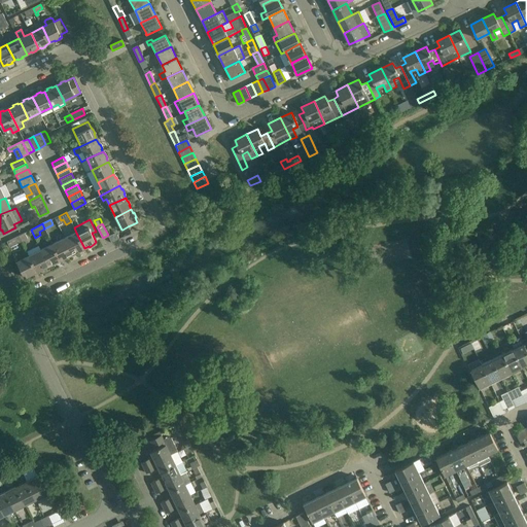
[(128,226),(123,230),(125,236),(131,233),(128,226)]
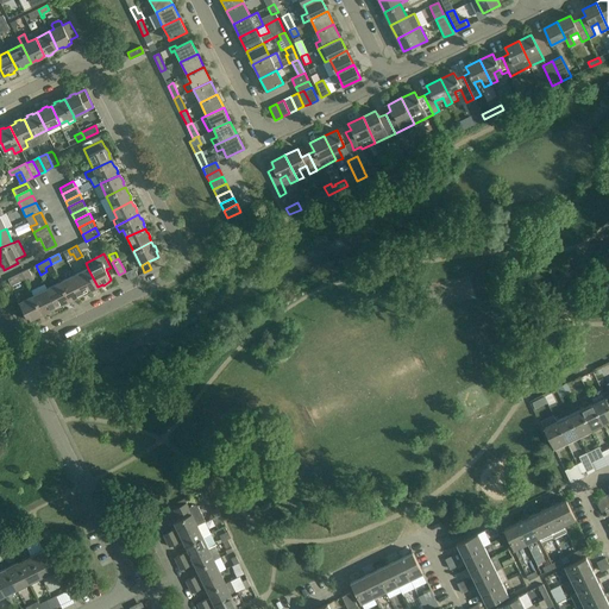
[(22,272),(25,278),(32,276),(29,269),(22,272)]
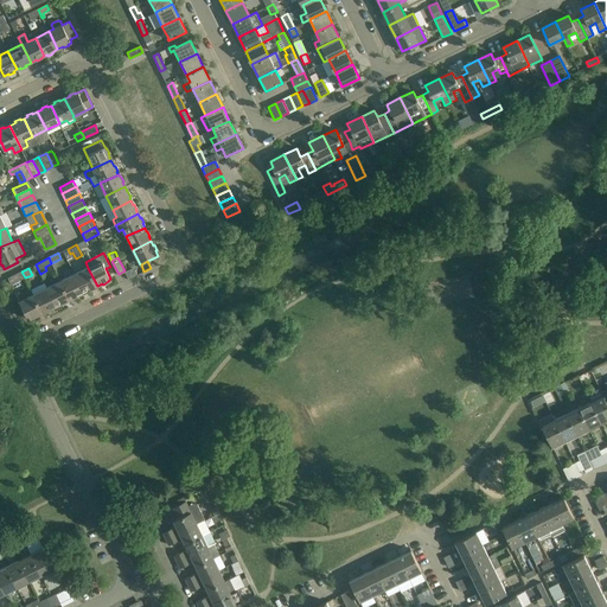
[(88,268),(75,274),(84,292),(87,291),(88,292),(93,289),(93,288),(97,286),(88,268)]
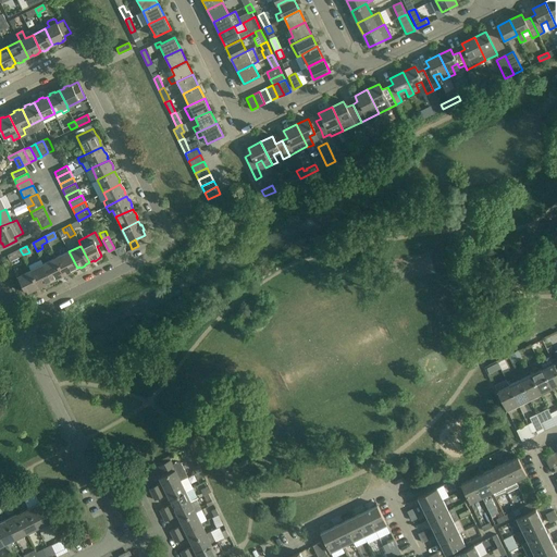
[(23,255),(20,249),(8,255),(10,261),(23,255)]
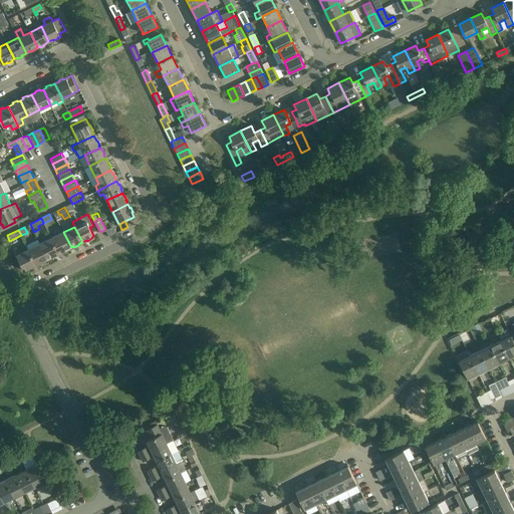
[(71,247),(63,232),(51,238),(59,253),(63,251),(64,252),(68,250),(68,249),(71,247)]
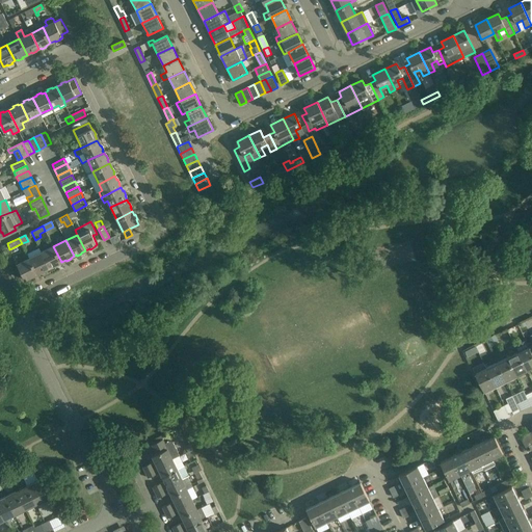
[(53,246),(42,253),(49,268),(52,267),(52,268),(57,265),(56,264),(61,262),(53,246)]
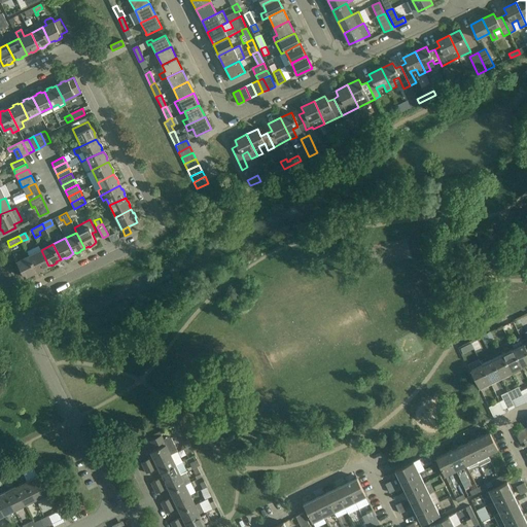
[(41,250),(29,255),(37,271),(42,269),(42,270),(47,268),(46,267),(48,266),(41,250)]
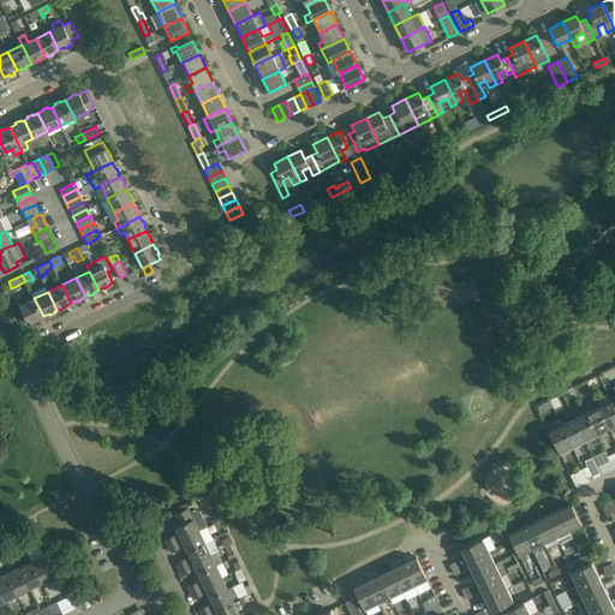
[(34,298),(19,305),(29,323),(31,322),(33,323),(37,321),(37,320),(43,316),(34,298)]
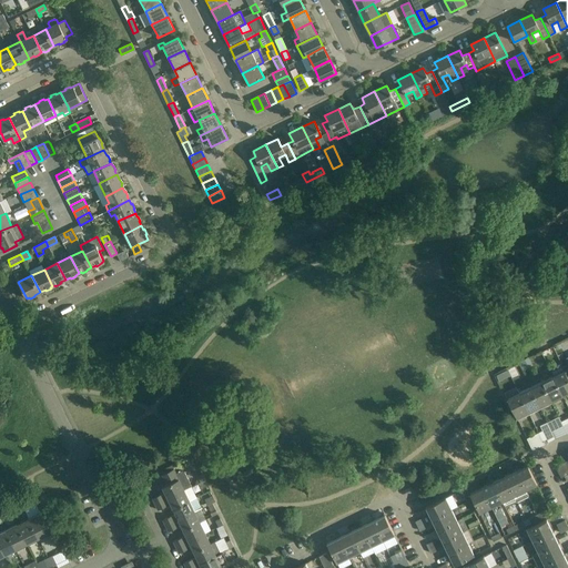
[(525,358),(518,362),(523,371),(528,367),(525,358)]
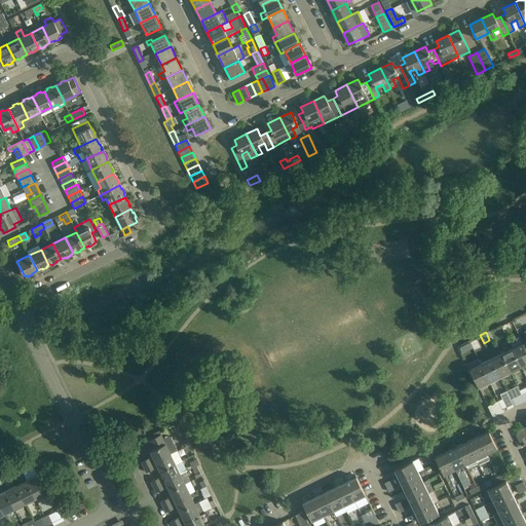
[(479,346),(476,339),(471,342),(474,349),(479,346)]
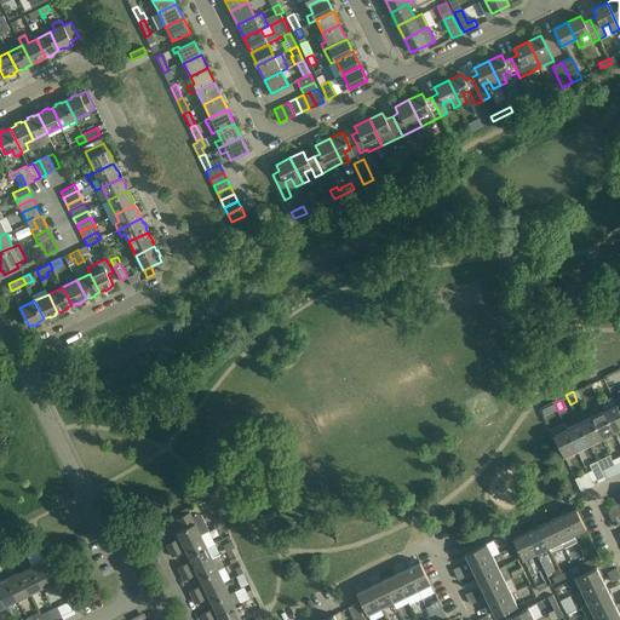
[(603,411),(614,432),(619,429),(619,412),(616,405),(603,411)]
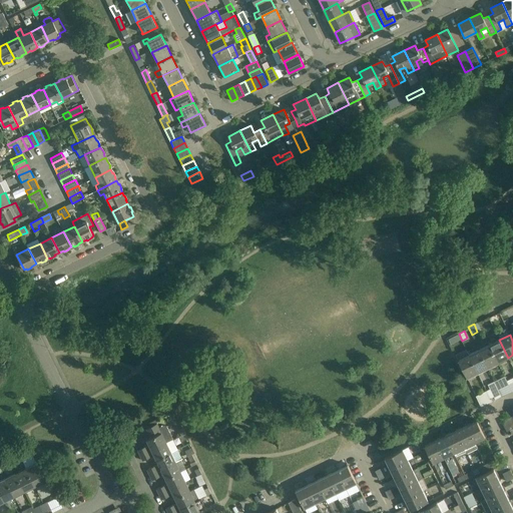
[(498,363),(508,358),(499,340),(489,345),(498,363)]
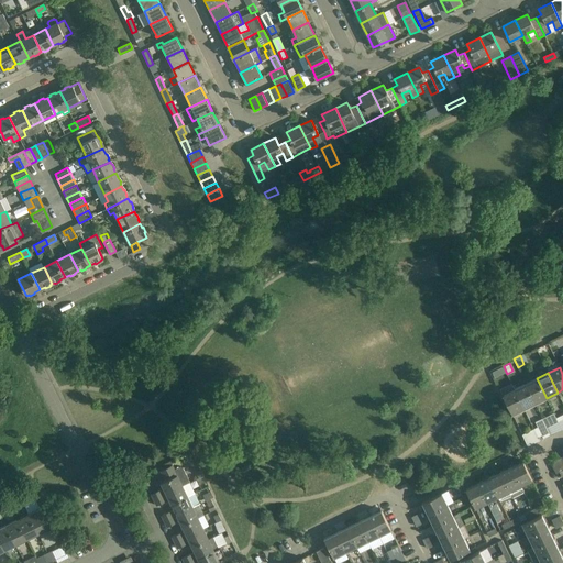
[(526,384),(534,404),(547,398),(537,378),(526,384)]
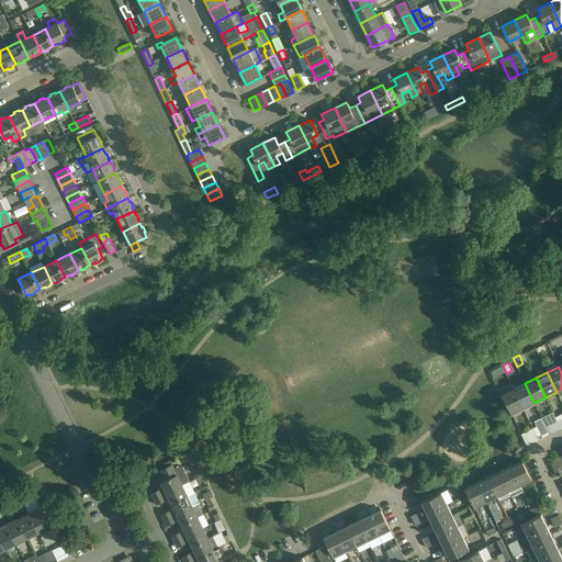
[(523,408),(534,403),(525,383),(514,389),(523,408)]
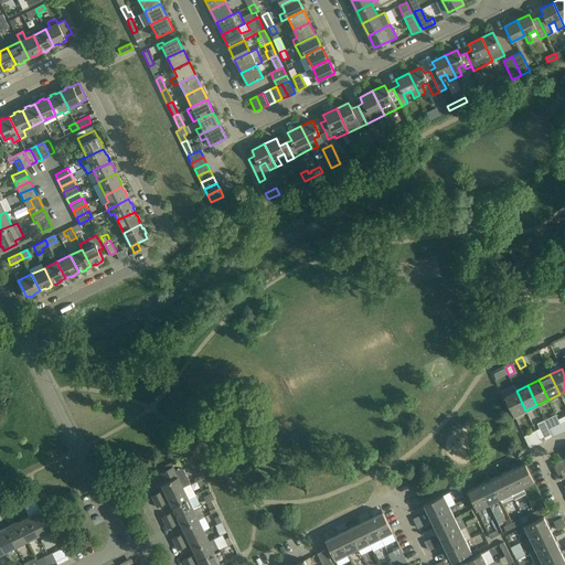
[(525,411),(516,391),(504,396),(514,417),(515,417),(514,416),(525,411)]
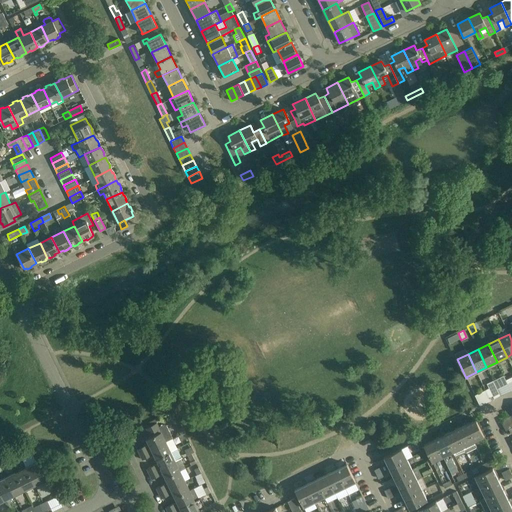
[(507,392),(511,390),(509,388),(505,380),(502,382),(507,392)]
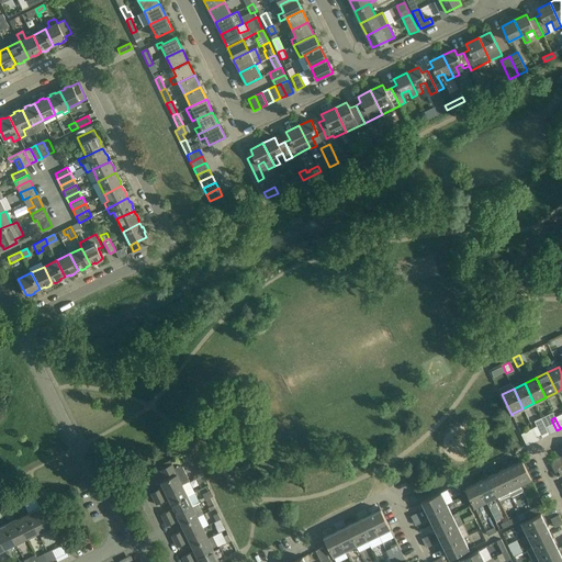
[(521,460),(509,465),(519,485),(531,480),(521,459),(520,459),(521,460)]
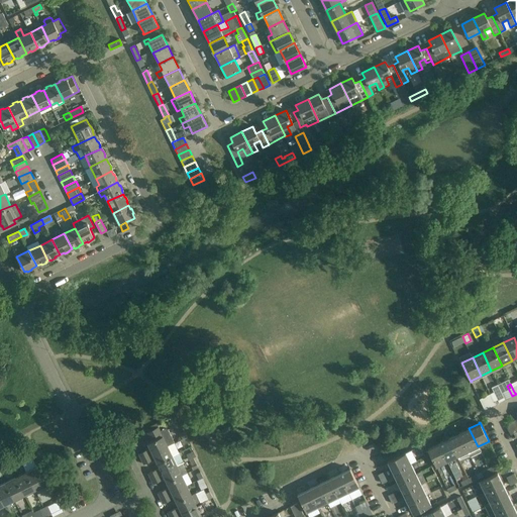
[(513,433),(516,431),(516,426),(508,431),(510,435),(513,433)]
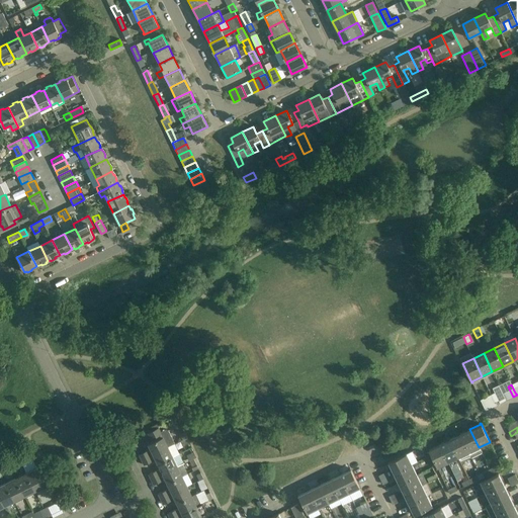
[(142,459),(174,443),(168,430),(165,429),(160,431),(158,428),(148,433),(152,442),(148,444),(151,449),(148,450),(139,454),(142,459)]
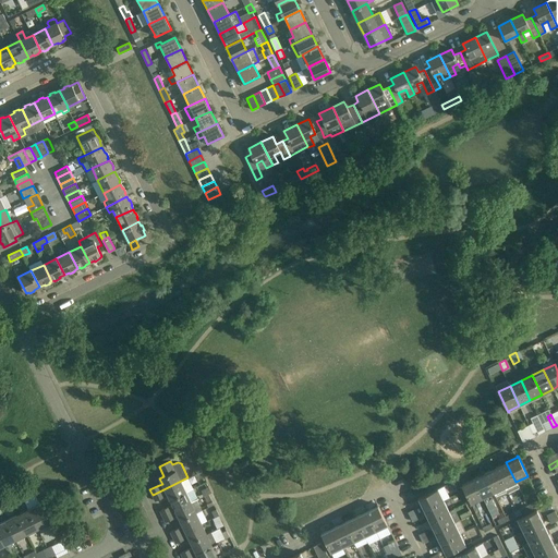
[(505,487),(516,482),(506,462),(495,468),(505,487)]
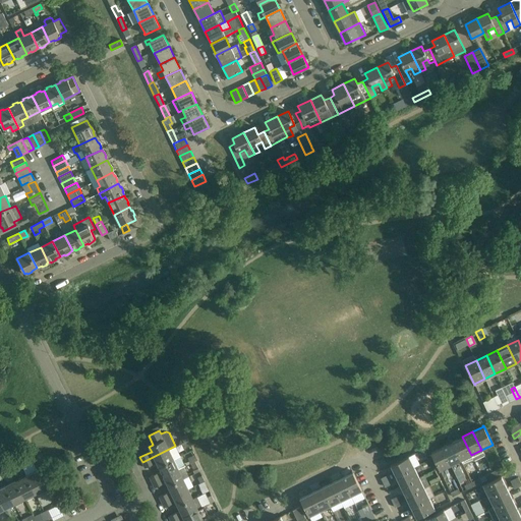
[(452,442),(461,460),(471,455),(462,437),(452,442)]
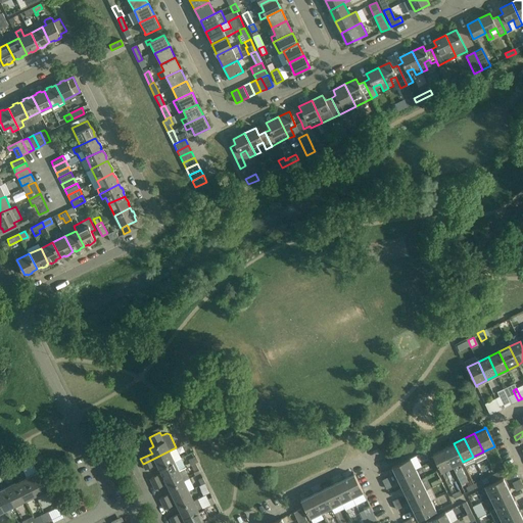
[(443,448),(452,467),(463,462),(454,443),(443,448)]
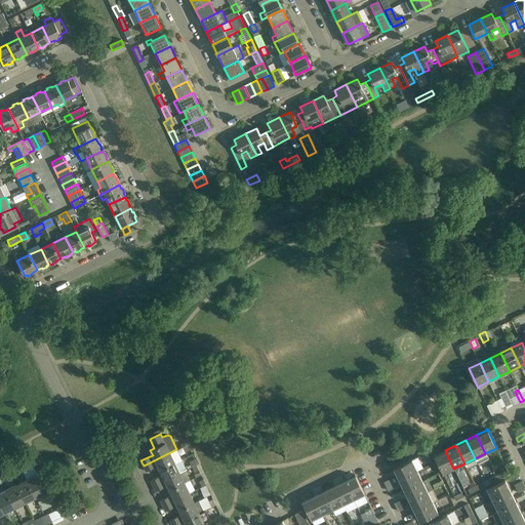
[(182,459),(176,449),(144,466),(146,472),(155,467),(157,465),(160,470),(182,459)]
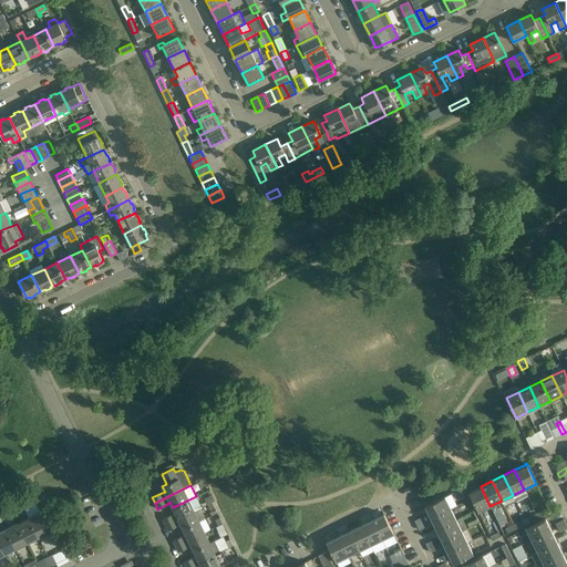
[(478,512),(490,506),(481,486),(468,493),(478,512)]
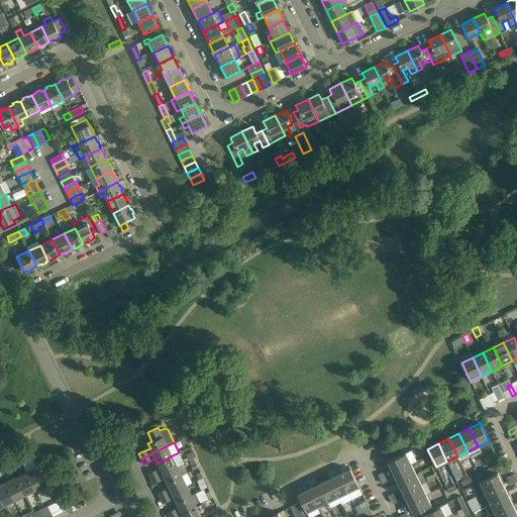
[(15,449),(8,452),(11,458),(17,455),(15,449)]
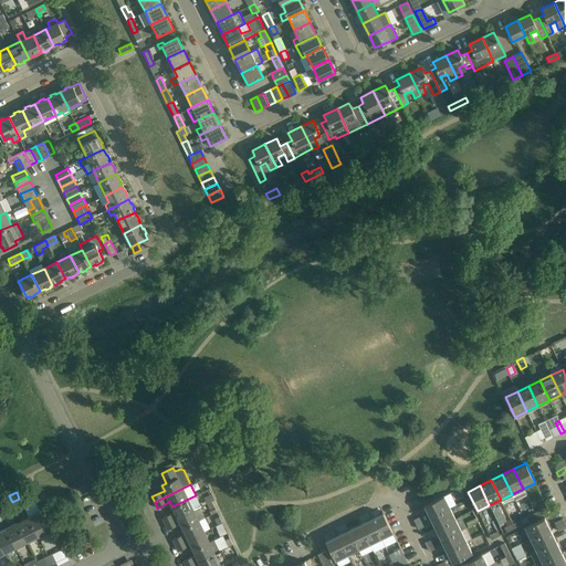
[(207,503),(211,501),(215,500),(211,494),(203,498),(207,503)]
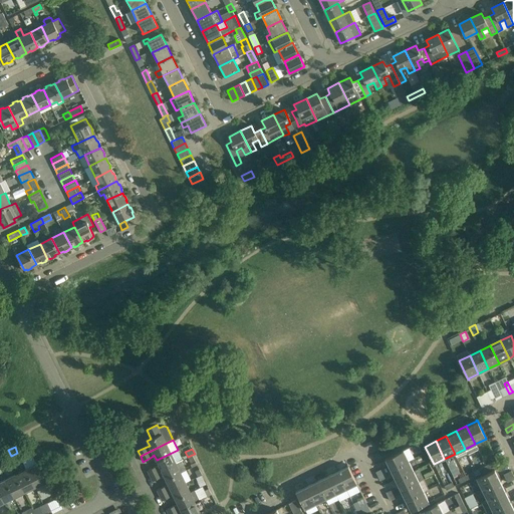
[(176,463),(183,460),(178,450),(157,460),(159,465),(157,467),(156,466),(147,471),(150,476),(176,463)]
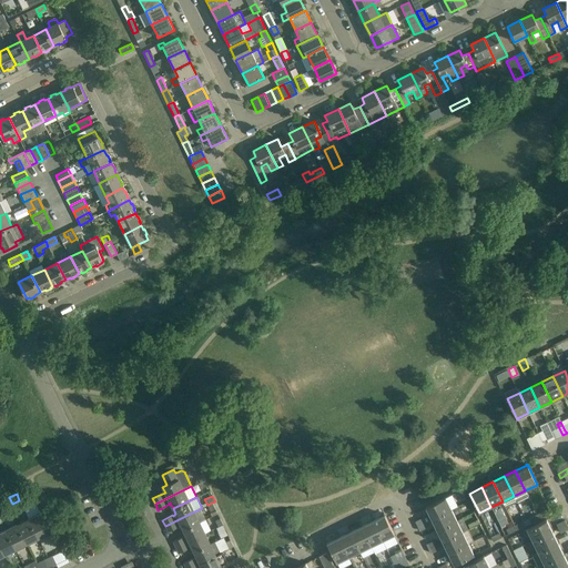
[(426,508),(432,519),(452,509),(445,497),(424,508),(425,508),(426,508)]
